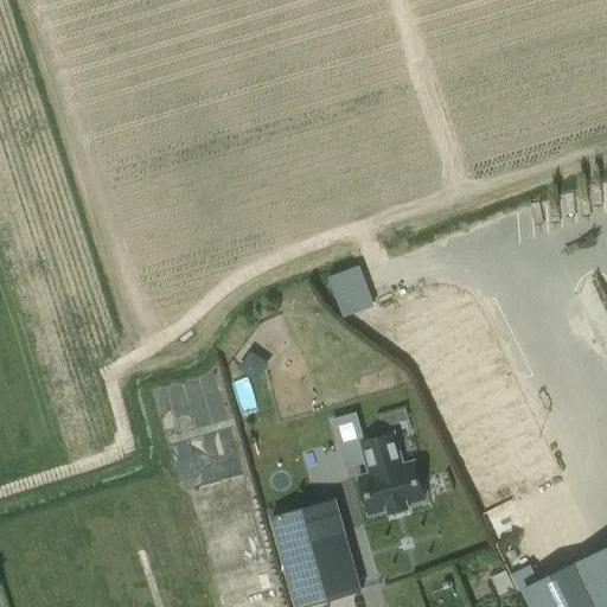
[(251,355),(242,368),(256,378),(266,365),(251,355)]
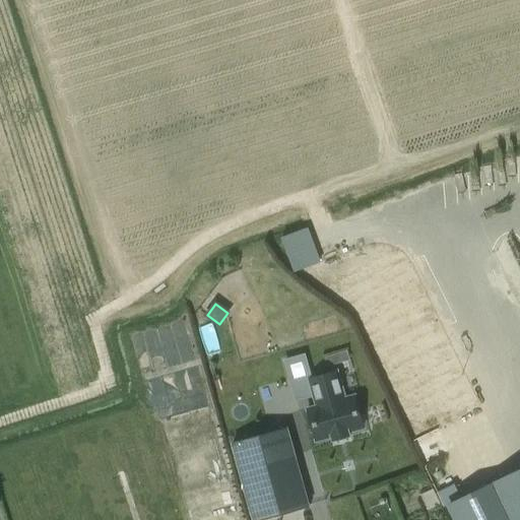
[(329,366),(339,363),(337,353),(326,356),(329,366)]
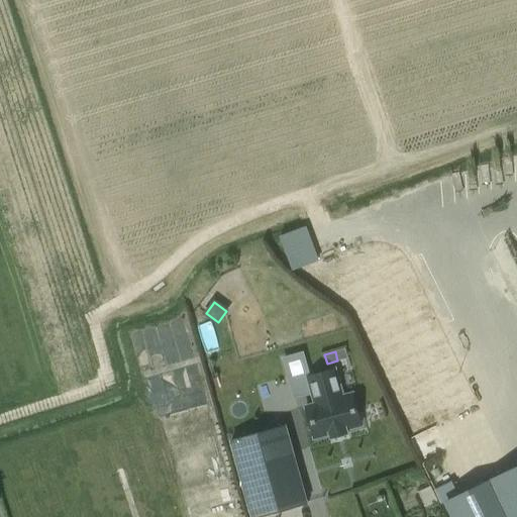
[(330,437),(346,433),(345,429),(360,425),(351,394),(342,397),(334,370),(307,377),(315,404),(305,407),(314,438),(329,434),(330,437)]
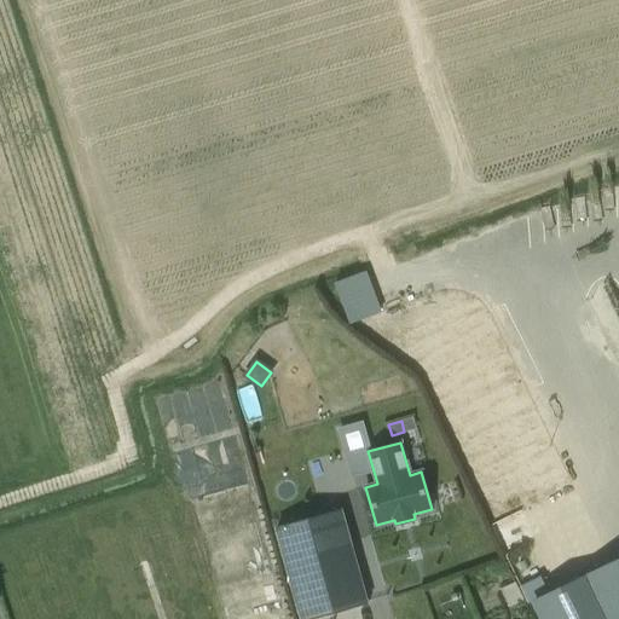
[(314,618),(369,603),(342,509),(275,527),(299,618),(314,618)]
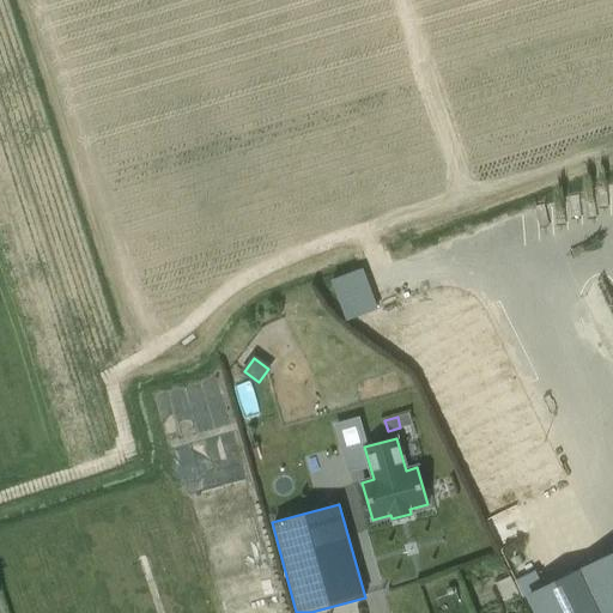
[(612,612),(612,554),(578,571),(599,612),(612,612)]
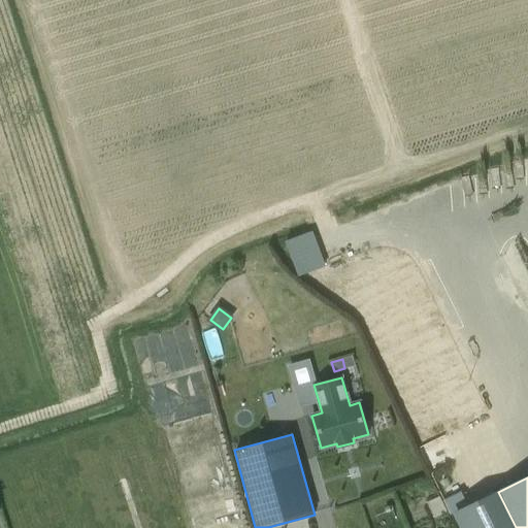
[(443,500),(451,515),(468,506),(461,492),(443,500)]
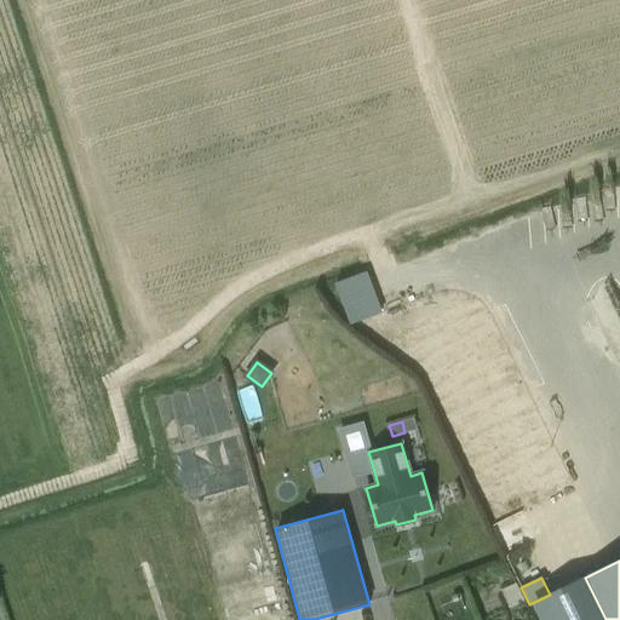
[(511,608),(526,602),(517,584),(504,590),(511,608)]
